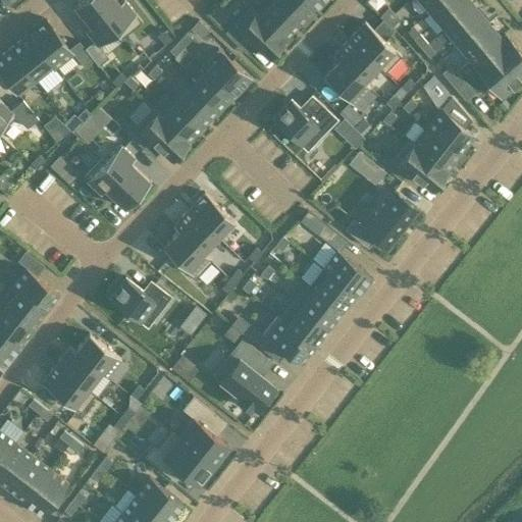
[(71,5),(90,27),(85,31),(95,44),(96,45),(102,41),(115,30),(91,0),(77,0),(72,4),(71,5)]
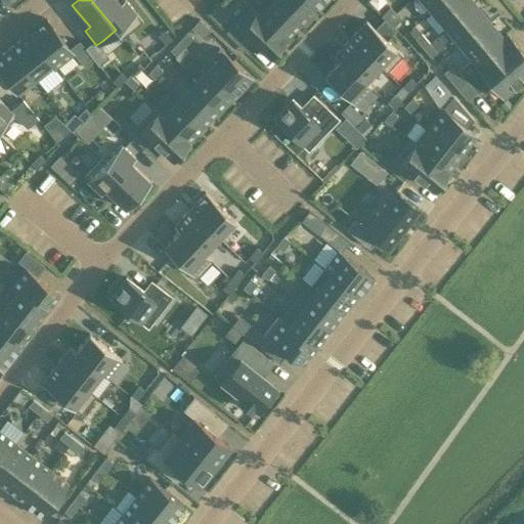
[(123,0),(119,4),(116,0),(91,0),(116,30),(129,18),(135,14),(134,13),(123,0)]
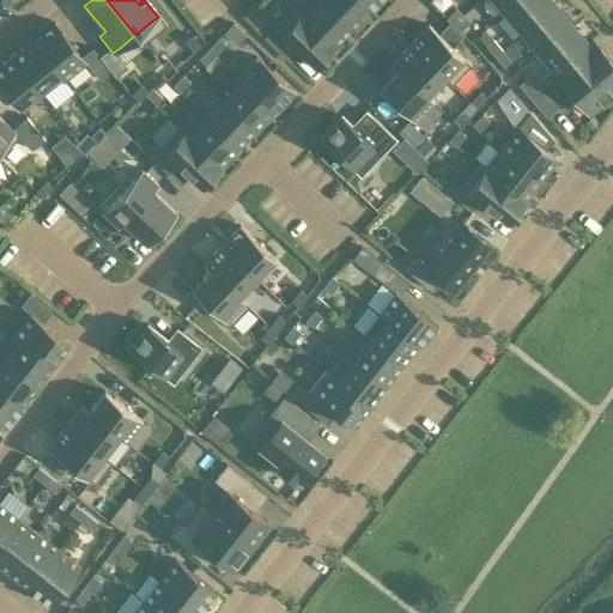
[(302,18),(332,47),(350,28),(320,0),(317,0),(303,17),(302,18)]
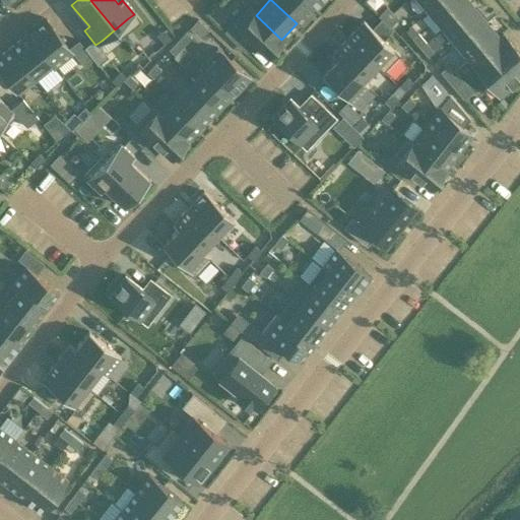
[(312,7),(304,0),(271,0),(297,23),(312,7)]
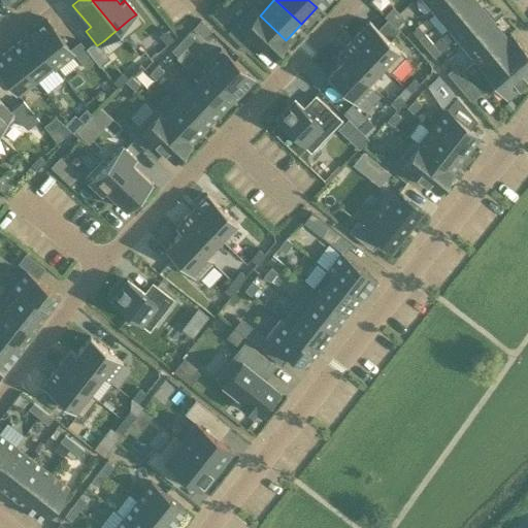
[(425,0),(434,11),(447,0),(425,0)]
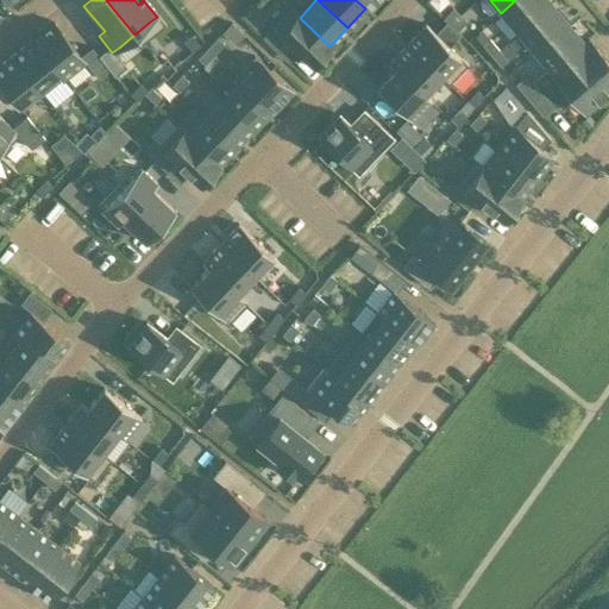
[(515,0),(501,13),(518,32),(551,5),(547,0),(515,0)]
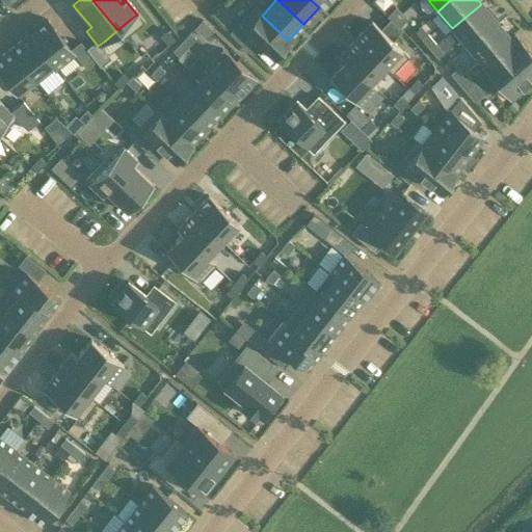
[(496,21),(481,4),(452,28),(467,46),(496,21)]
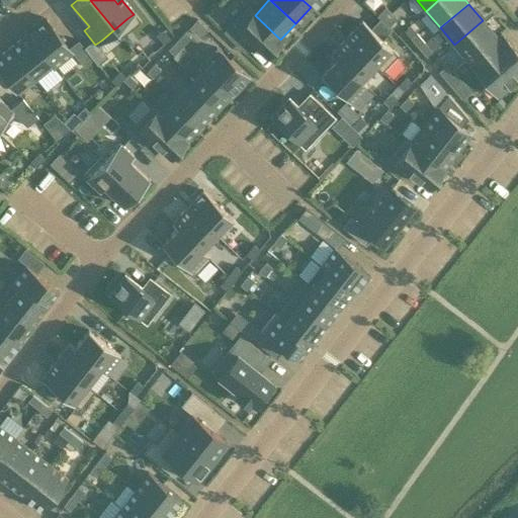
[(247,5),(222,32),(240,49),(248,39),(265,56),(280,39),(255,15),(256,14),(247,5)]
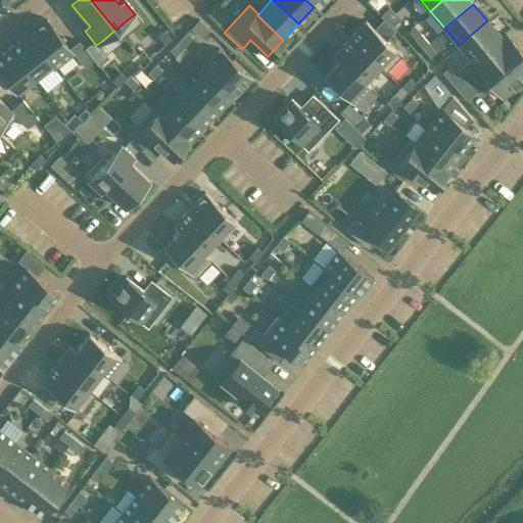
[(380,15),(386,21),(394,12),(388,7),(380,15)]
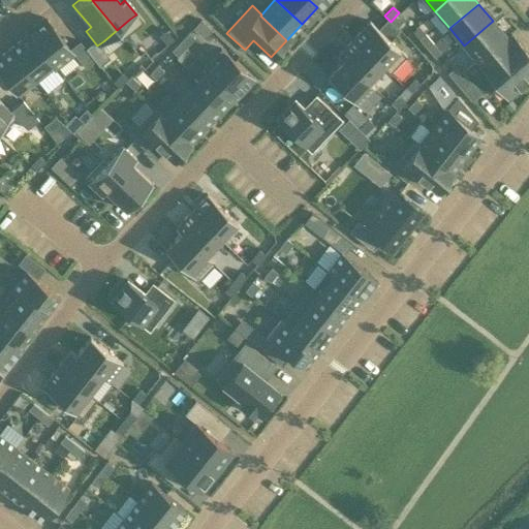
[(391,22),(397,28),(405,19),(399,12),(391,22)]
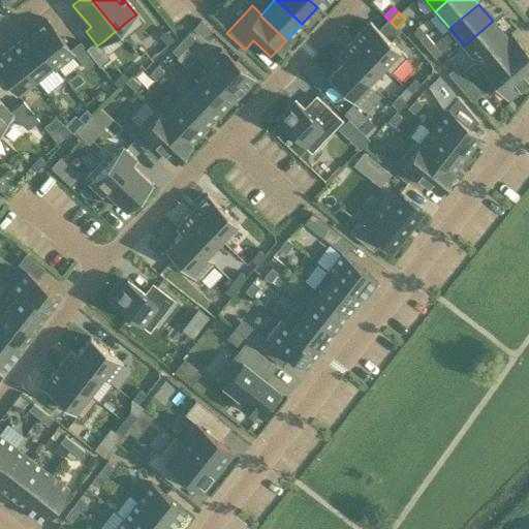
[(69,49),(47,20),(44,18),(26,32),(54,67),(72,53),(85,68),(95,60),(80,40),(69,49)]
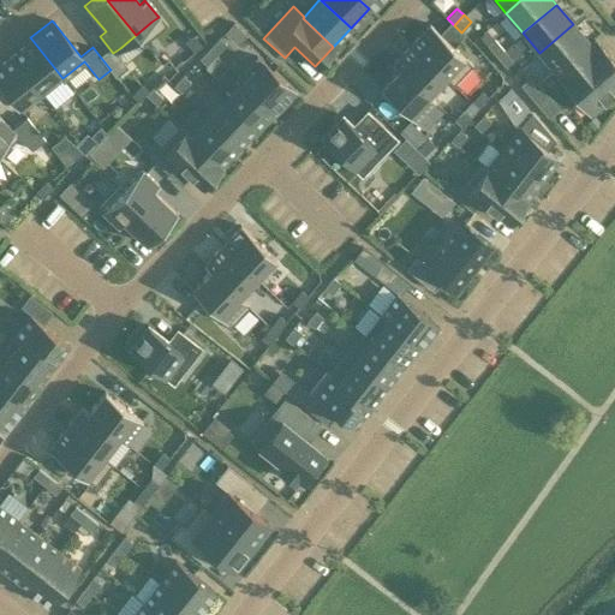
[(589,43),(573,24),(539,53),(556,72),(595,41),(593,40),(589,43)]
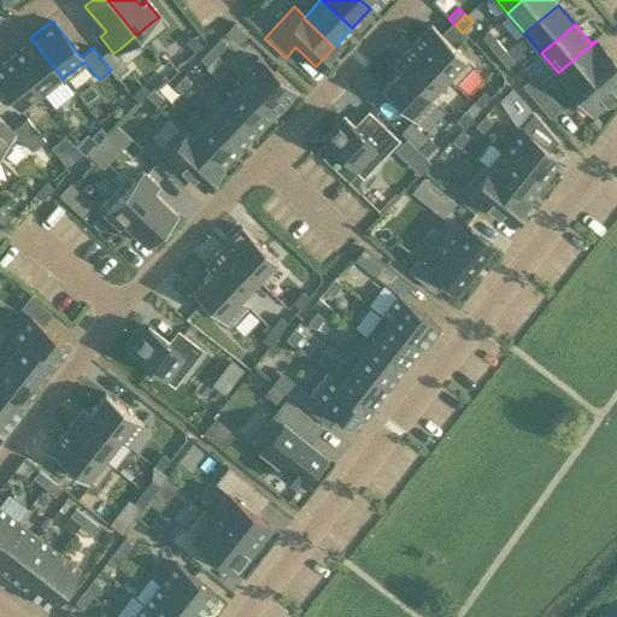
[(462,59),(463,58),(428,25),(428,27),(410,45),(444,78),(462,59)]
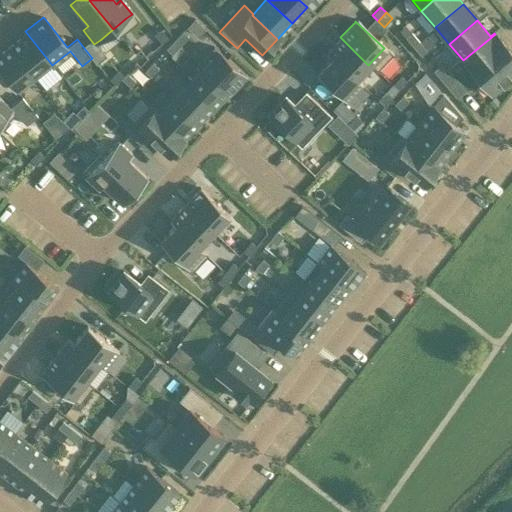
[(167,38),(159,29),(153,34),(161,43),(167,38)]
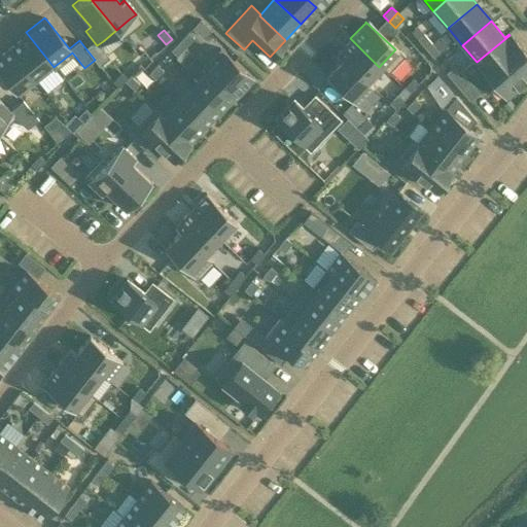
[(36,81),(54,67),(26,32),(27,35),(10,48),(36,81)]
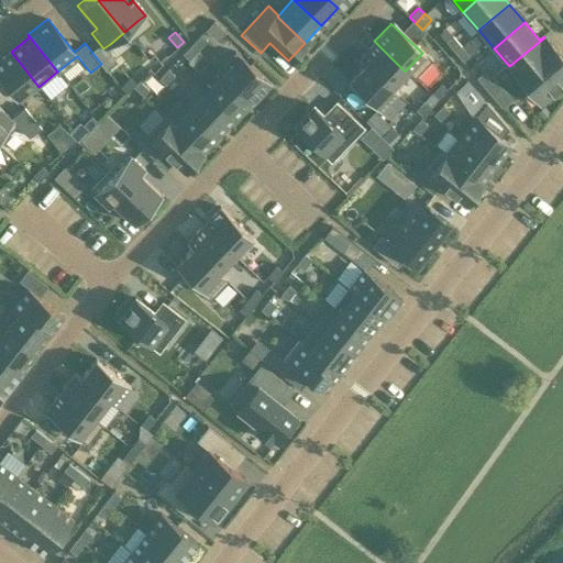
[(198,51),(207,41),(200,34),(191,44),(198,51)]
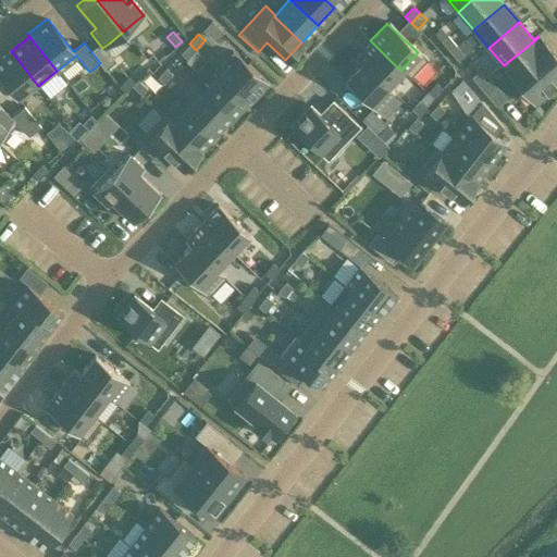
[(448,51),(456,45),(447,35),(441,40),(448,51)]
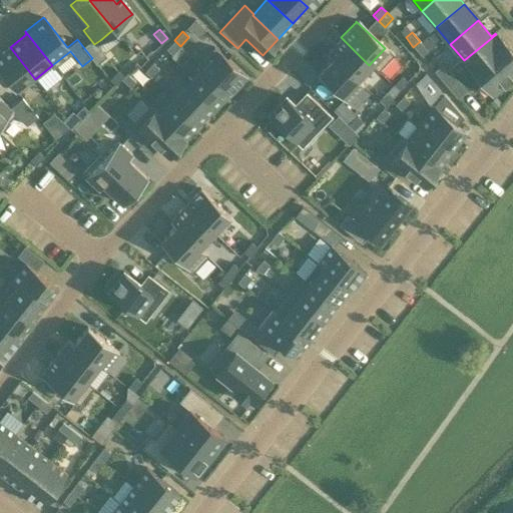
[(512,73),(512,54),(496,34),(464,60),(491,92),(512,73)]
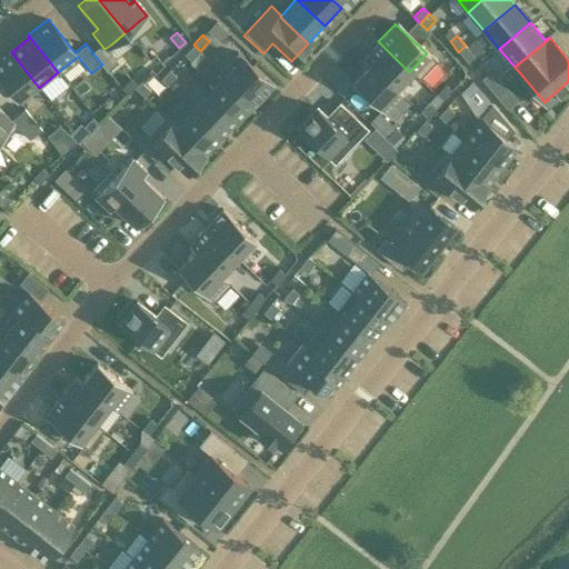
[(393,89),(409,72),(378,41),(361,59),(367,65),(393,89)]
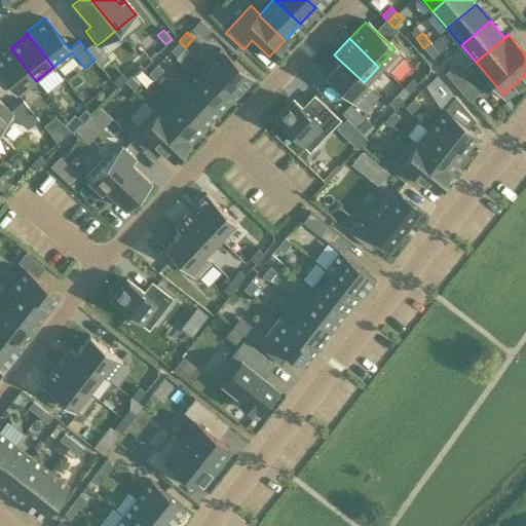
[(171,50),(176,55),(185,47),(179,41),(171,50)]
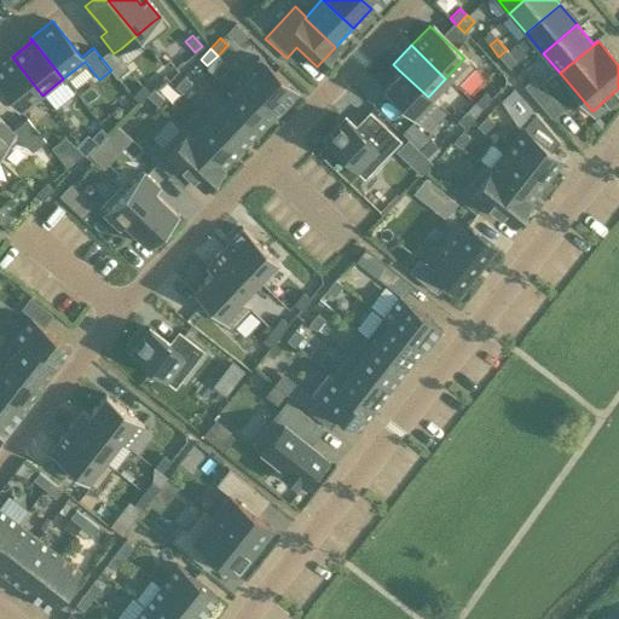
[(508,68),(515,62),(507,50),(498,57),(508,68)]
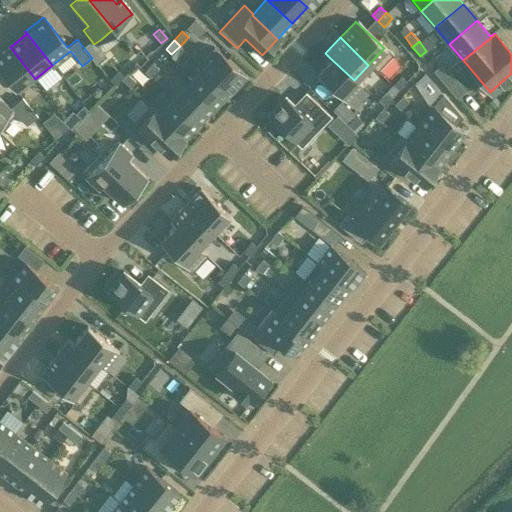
[(180,46),(171,54),(171,55),(180,65),(190,55),(180,46)]
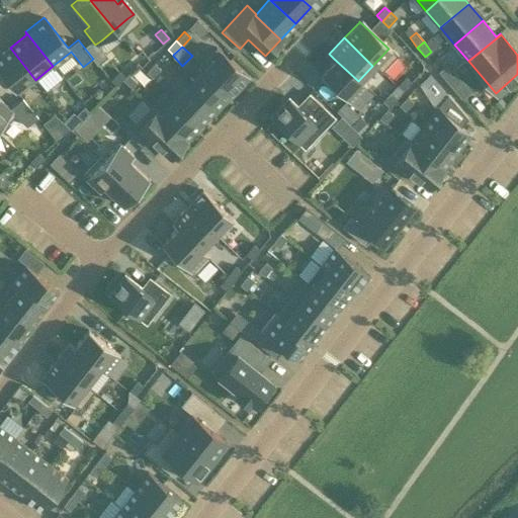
[(35,80),(10,48),(0,55),(0,70),(18,93),(35,80)]
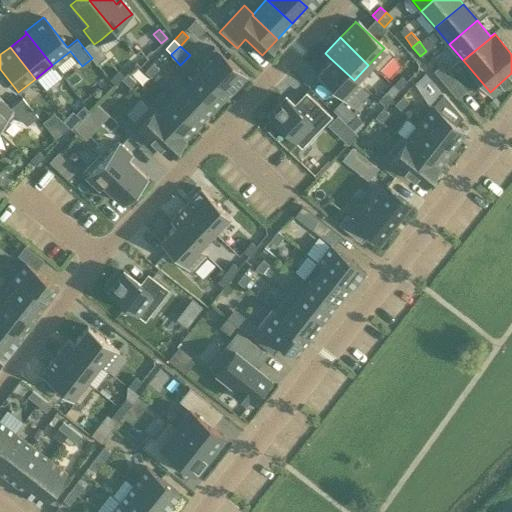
[(245,77),(213,47),(197,63),(229,93),(245,77)]
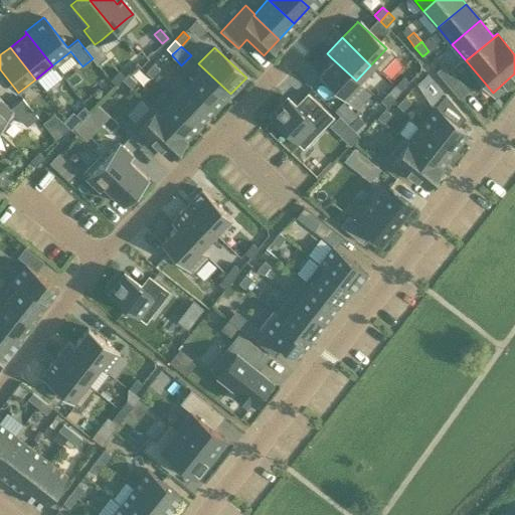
[(345,103),(361,86),(356,80),(332,58),(316,74),(345,103)]
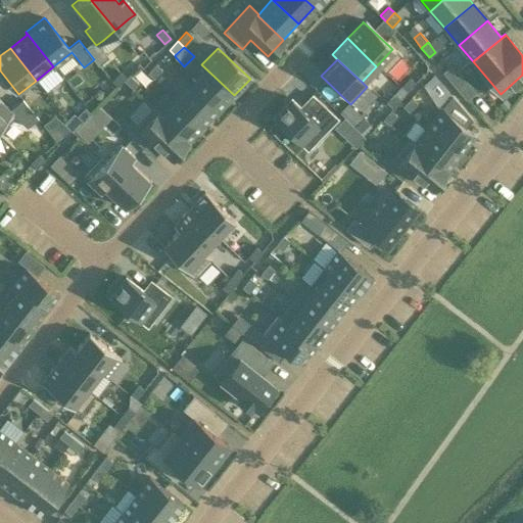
[(153,79),(161,69),(155,64),(147,73),(153,79)]
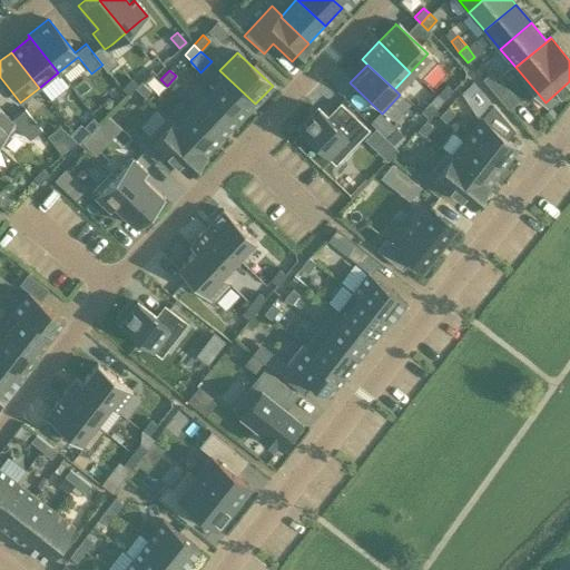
[(255,104),(219,70),(224,76),(208,92),(236,119),(253,102),(255,105),(255,104)]
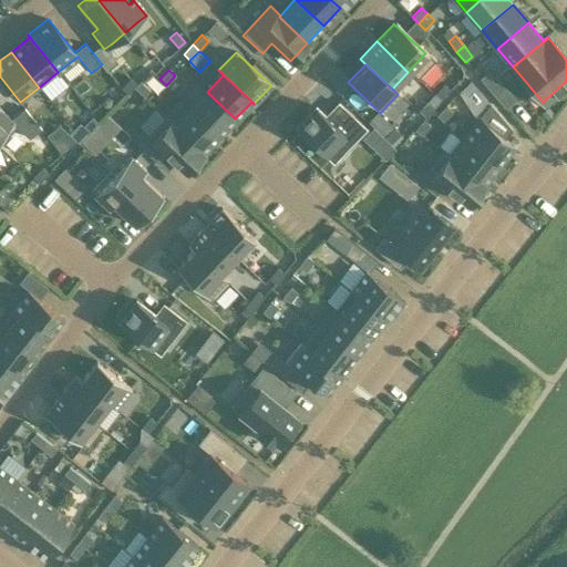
[(487,89),(494,82),(486,72),(478,79),(487,89)]
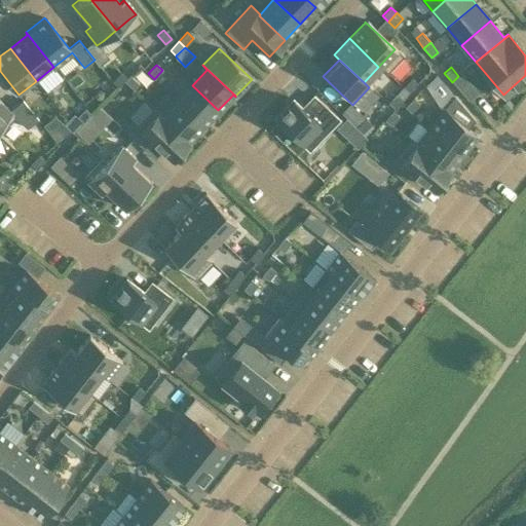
[(120,72),(111,82),(117,87),(126,78),(120,72)]
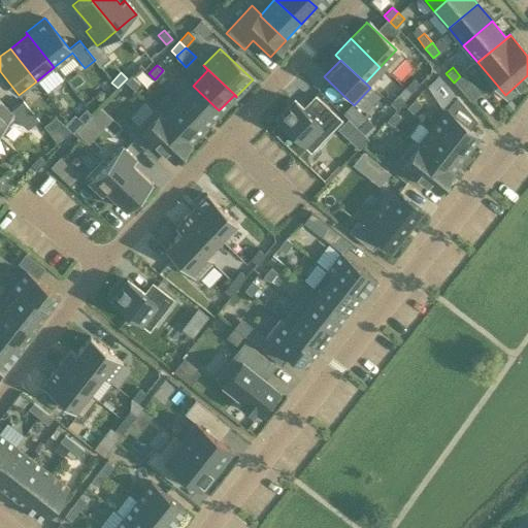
[(426,86),(442,98),(451,87),(434,74),(426,86)]
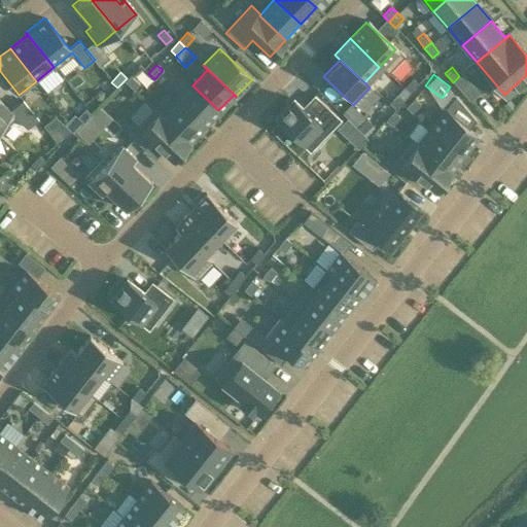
[(469,101),(479,93),(462,74),(459,76),(453,82),(469,101)]
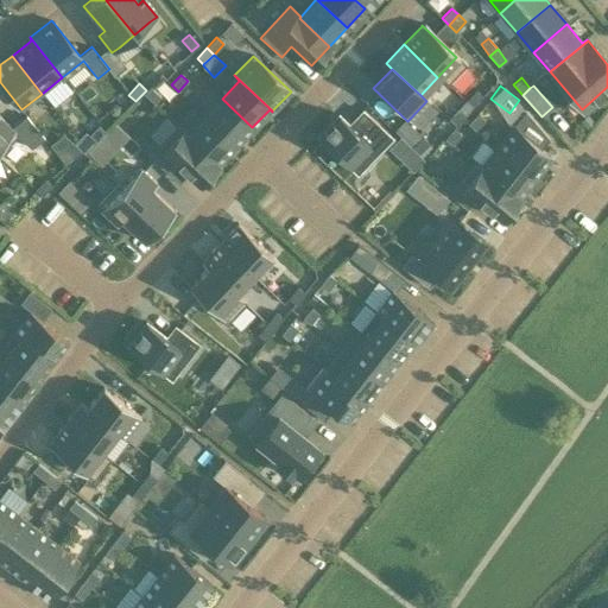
[(153,103),(160,96),(150,87),(144,94),(153,103)]
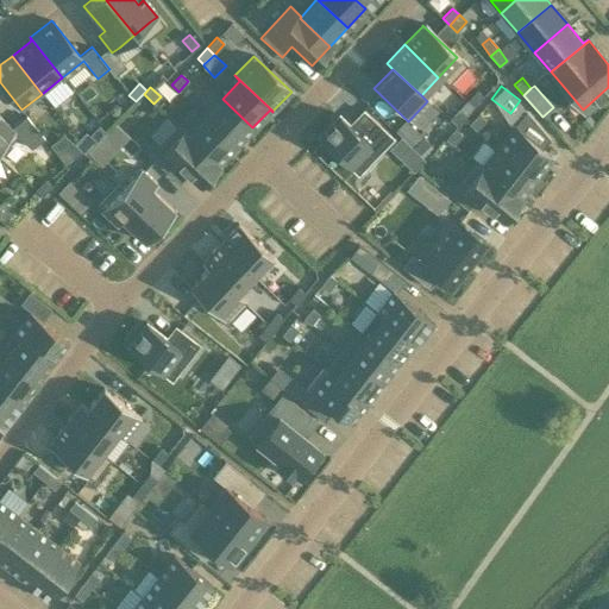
[(482,98),(476,90),(465,101),(472,107),(482,98)]
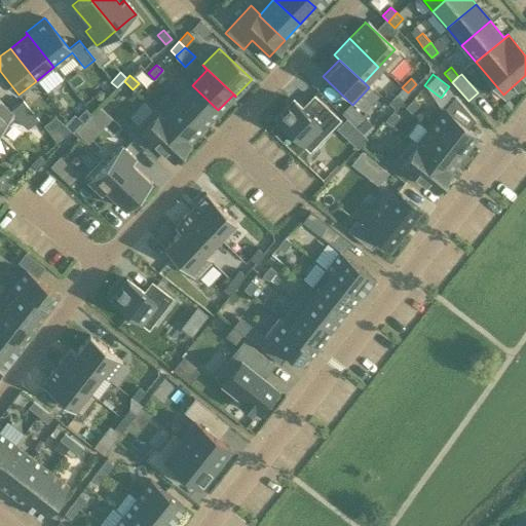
[(218,110),(192,85),(177,101),(202,126),(218,110)]
